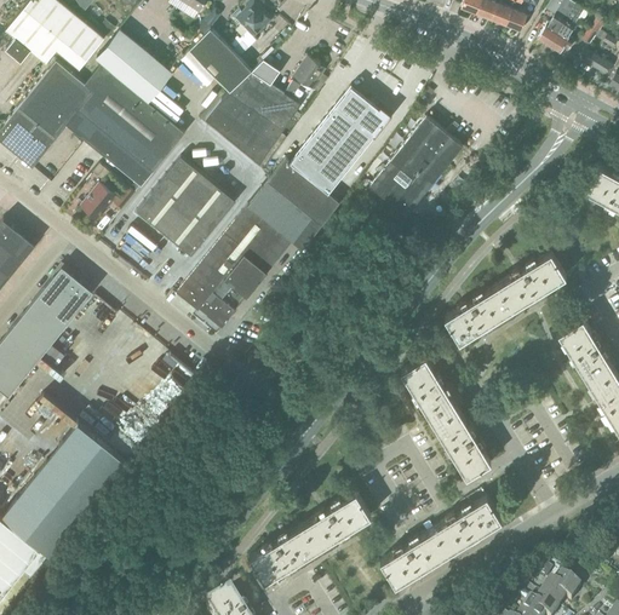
[(30,0),(5,32),(15,39),(5,51),(19,63),(29,51),(45,63),(55,51),(79,70),(104,40),(55,0),(30,0)]
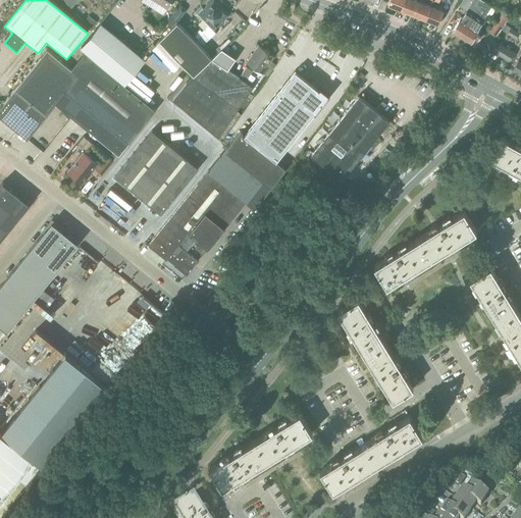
[(60,0),(62,2),(63,1),(71,12),(80,0),(60,0)]
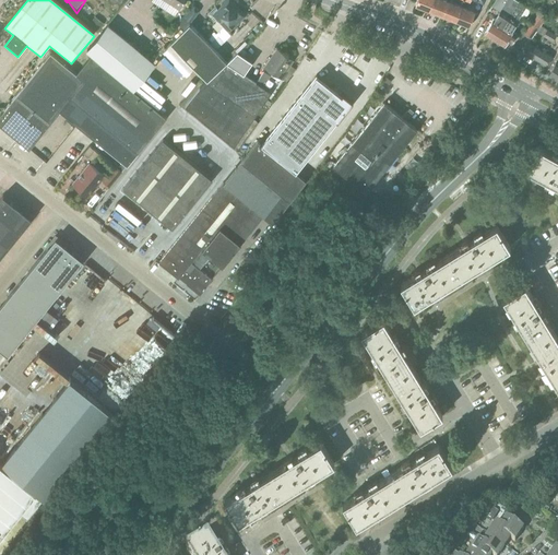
[(108,0),(119,9),(127,0),(108,0)]
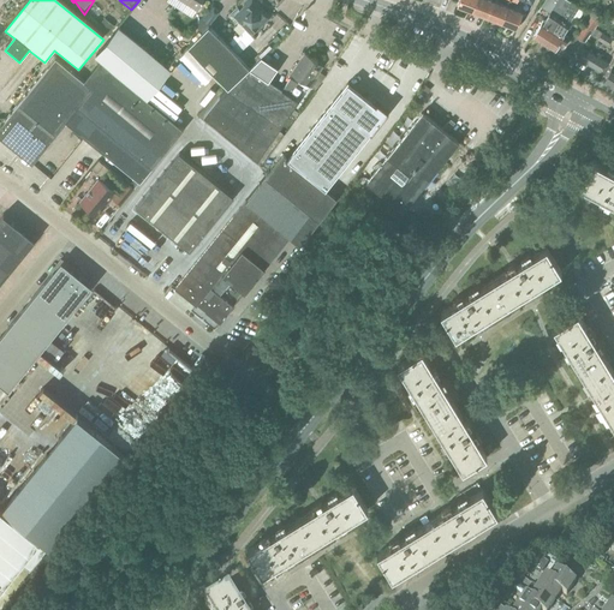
[(176,0),(196,13),(204,0),(176,0)]
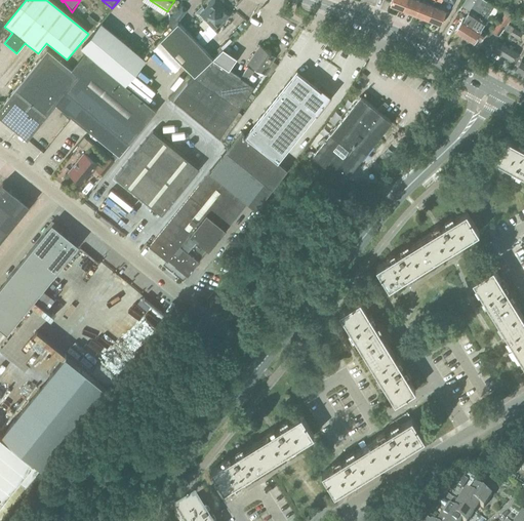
[(218,28),(229,18),(218,8),(220,6),(214,0),(213,0),(208,6),(209,7),(204,12),(201,10),(194,17),(201,26),(204,23),(209,28),(208,29),(213,35),(219,29),(218,28)]
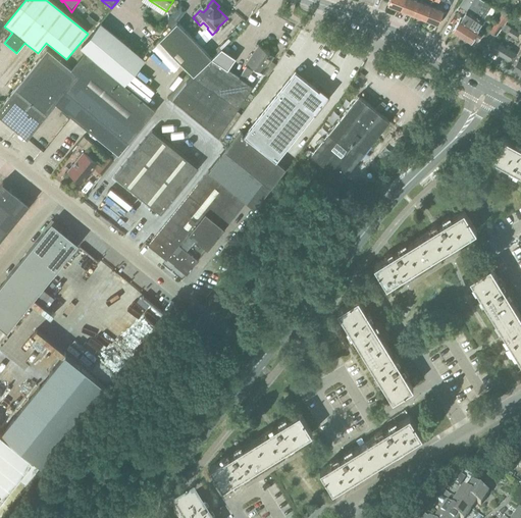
[(389,0),(387,8),(400,13),(404,0),(389,0)]
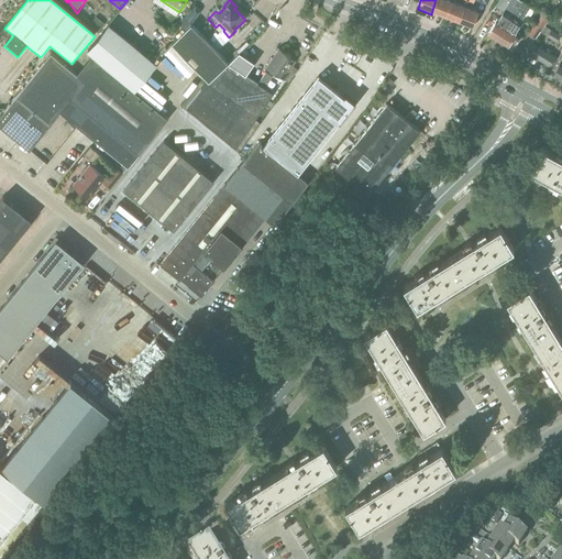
[(440,0),(436,0),(431,14),(444,19),(451,4),(440,0)]
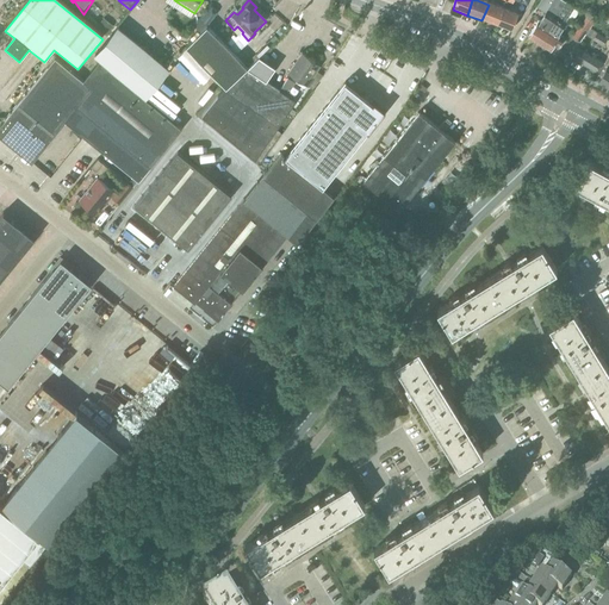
[(538,24),(533,31),(527,41),(538,48),(565,6),(555,0),(542,0),(538,10),(539,11),(546,16),(539,25),(538,24)]
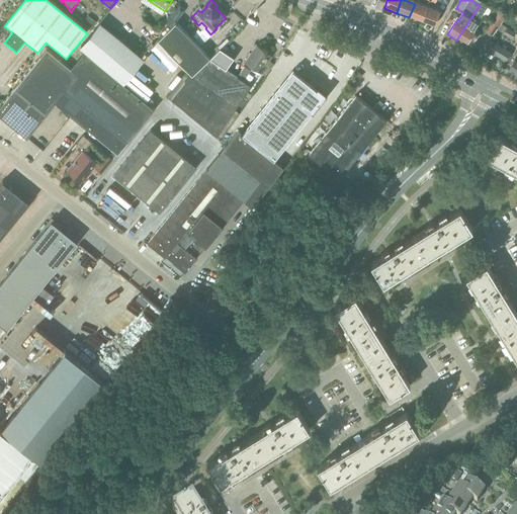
[(427,8),(415,4),(409,17),(421,22),(427,8)]
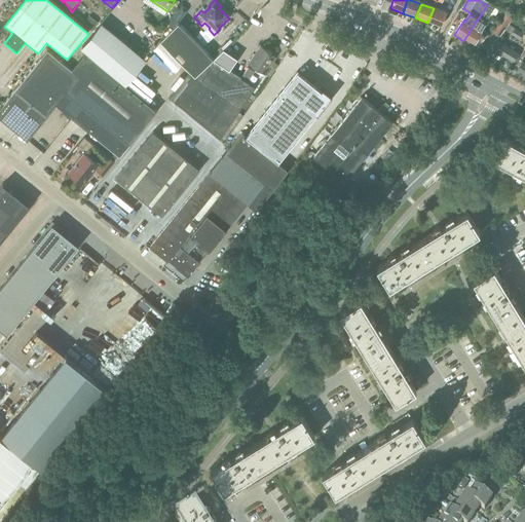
[(487,5),(463,41),(473,47),(477,39),(482,42),(486,36),(482,33),(485,29),(483,28),(487,23),(490,16),(494,9),(487,5)]
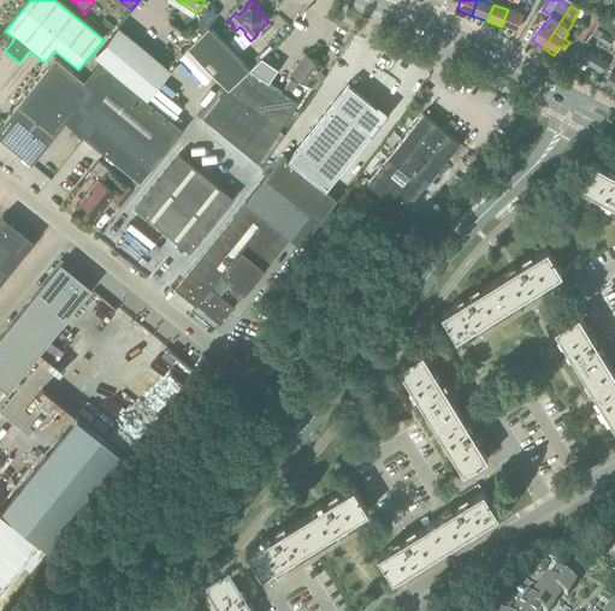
[(508,10),(501,27),(516,33),(522,16),(508,10)]
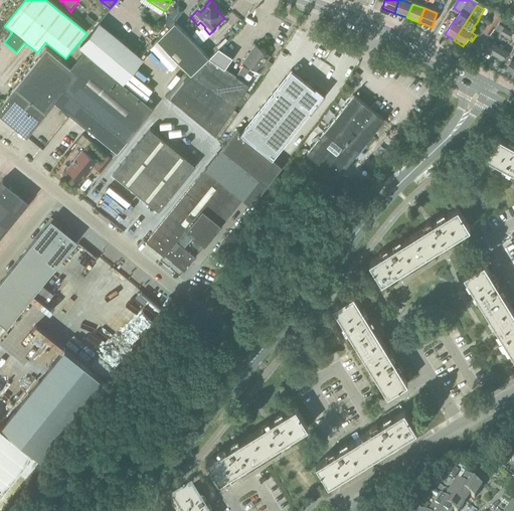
[(178,9),(169,17),(169,18),(174,25),(182,13),(178,9)]
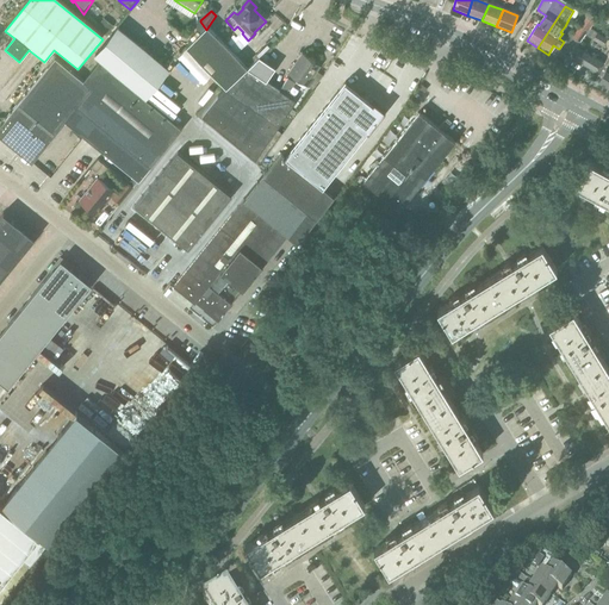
[(570,41),(579,47),(597,22),(594,19),(590,23),(585,19),(570,41)]
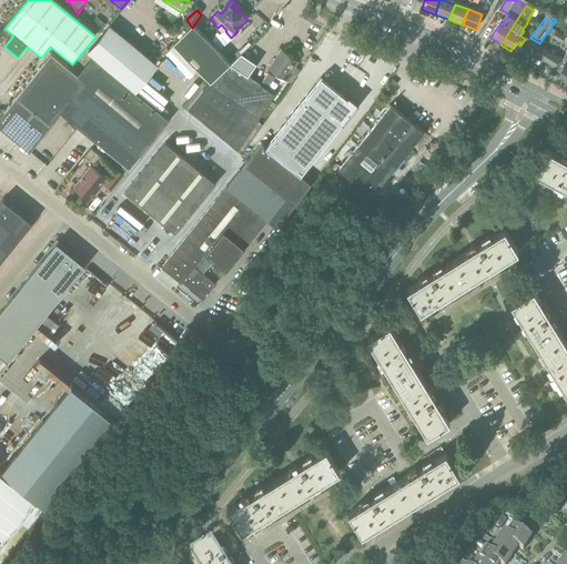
[(89,29),(99,37),(105,29),(95,20),(89,29)]
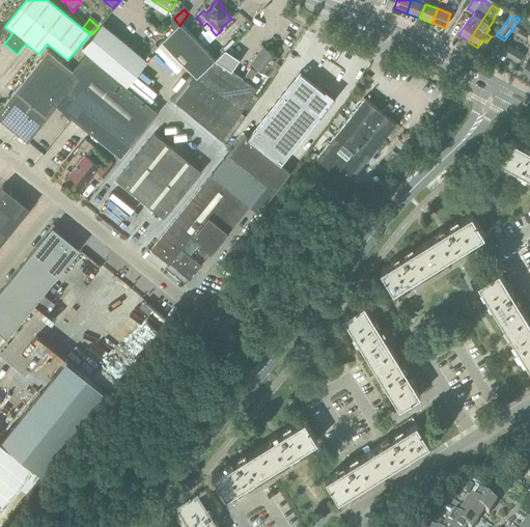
[(174,19),(173,20),(171,22),(171,28),(171,30),(173,32),(179,26),(174,19)]
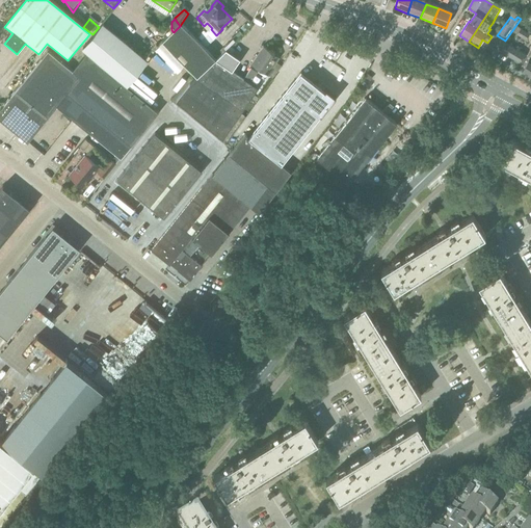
[(243,82),(232,74),(240,62),(226,53),(215,62),(180,26),(174,32),(161,44),(196,80),(187,88),(176,104),(222,141),(230,132),(258,91),(249,86),(257,76),(250,71),(243,82)]
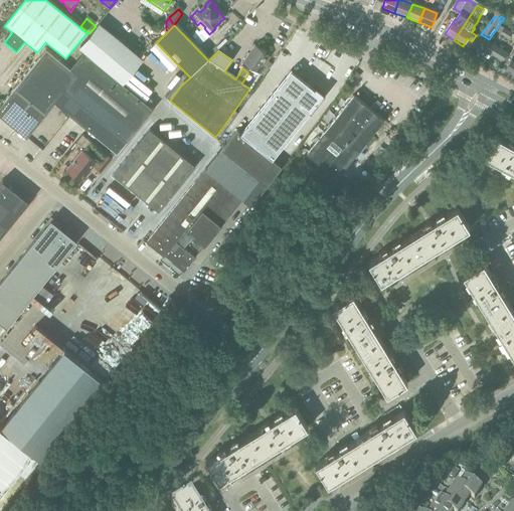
[(99,26),(79,49),(123,84),(142,61),(99,26)]
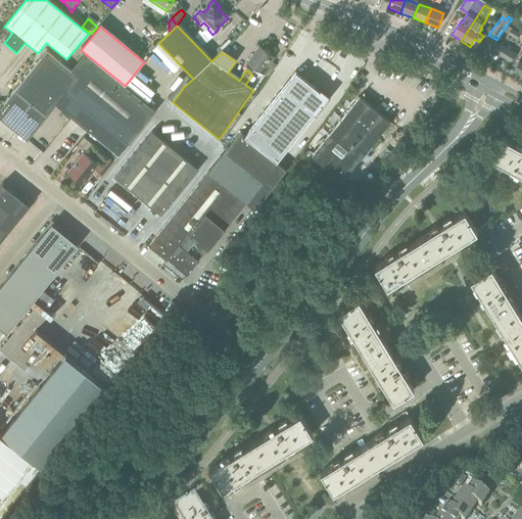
[(507,37),(516,43),(520,36),(511,31),(505,28),(502,33),(508,37),(507,37)]
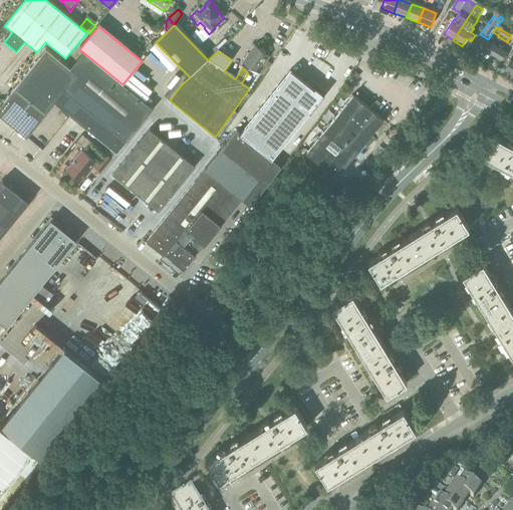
[(196,33),(191,38),(194,42),(195,40),(200,36),(198,34),(196,33)]
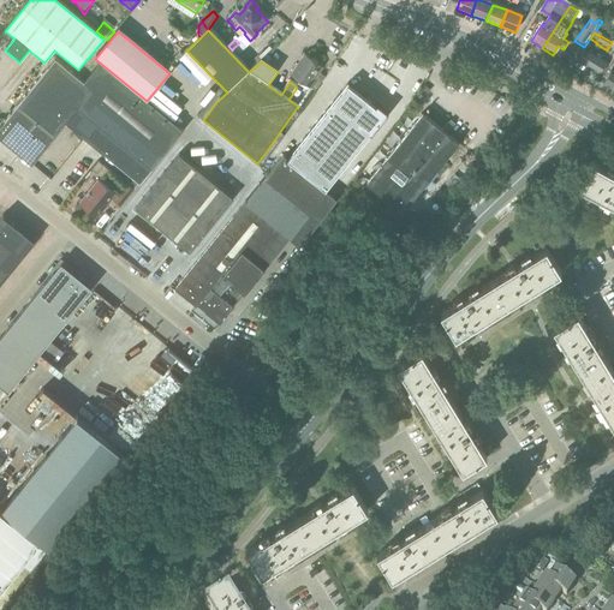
[(258,58),(261,60),(279,42),(276,40),(268,47),(268,48),(258,58)]
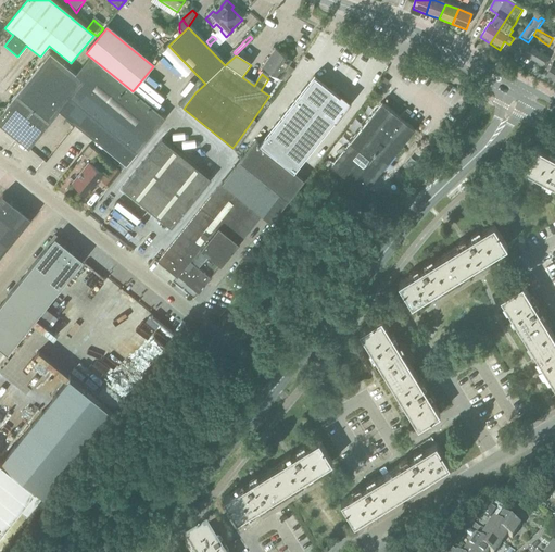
[(554,64),(554,63),(552,62),(546,59),(525,46),(519,54),(547,73),(544,77),(554,84),(554,64)]
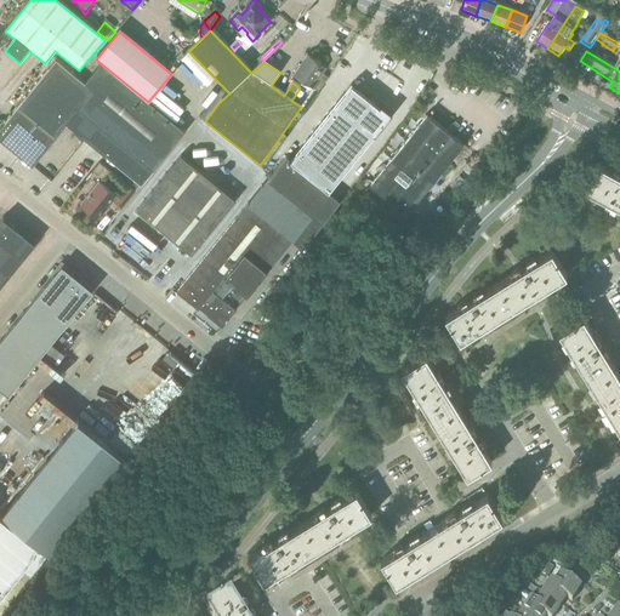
[(306,58),(293,78),(314,92),(318,86),(317,85),(326,70),(318,64),(317,66),(306,58)]
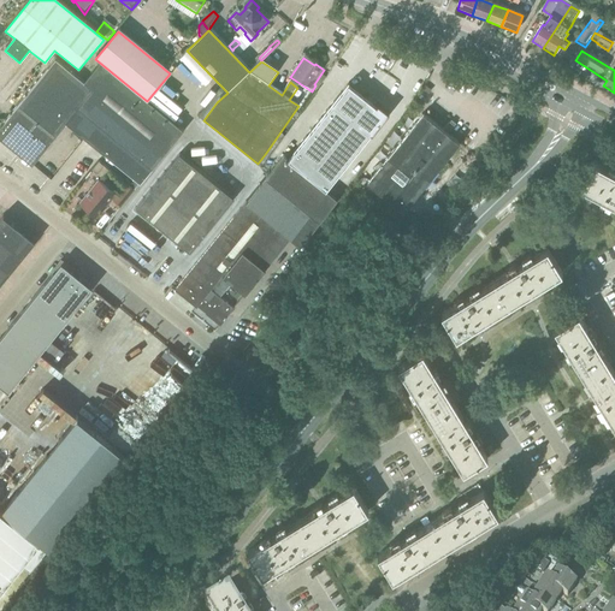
[(84,85),(54,61),(17,108),(54,140),(65,125),(129,177),(123,185),(126,188),(125,188),(132,194),(140,185),(152,171),(153,171),(183,134),(100,66),(84,85)]
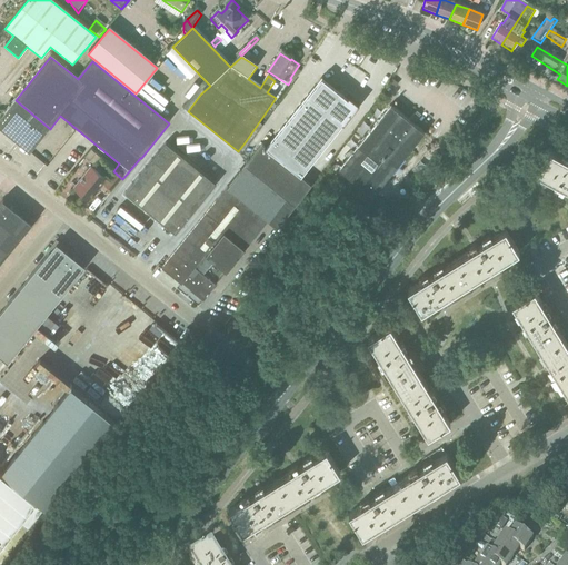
[(321,80),(266,149),(300,178),(341,127),(342,127),(358,107),(348,99),(347,101),(321,80)]
